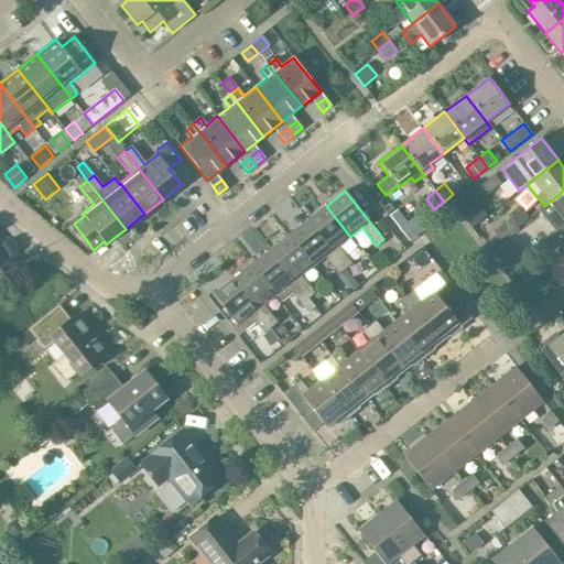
[(563,191),(544,206),(539,210),(555,231),(563,225),(563,191)]
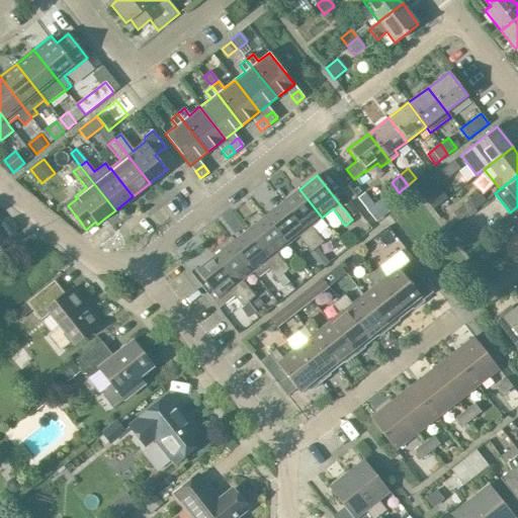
[(422,185),(417,188),(424,197),(433,209),(447,198),(431,178),(422,185)]
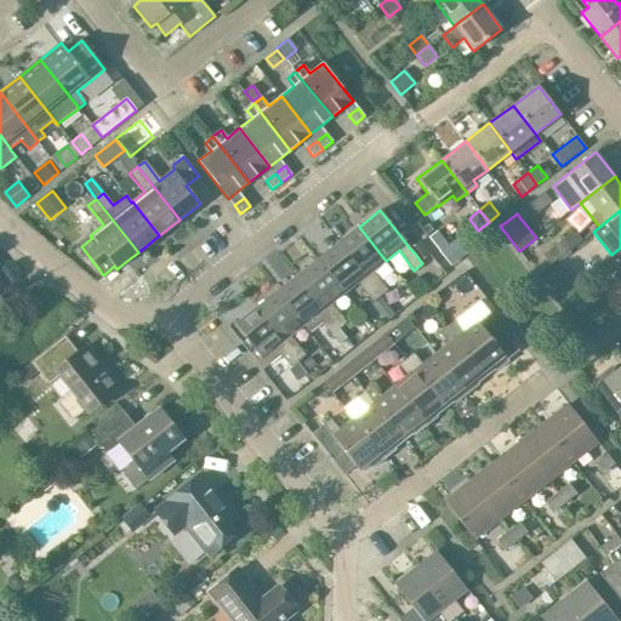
[(374,271),(386,261),(359,227),(339,243),(381,296),(388,290),(374,271)]
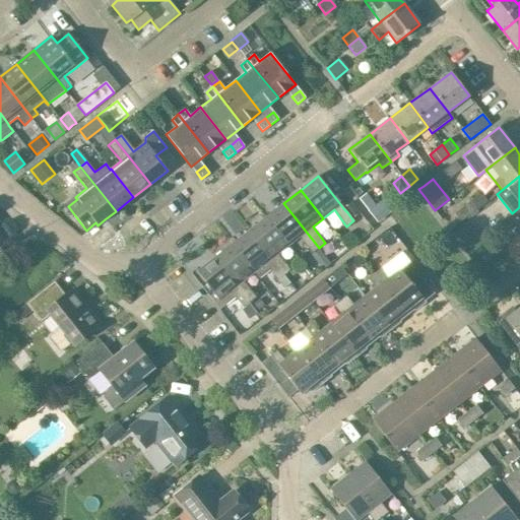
[(470,201),(454,213),(460,221),(476,209),(486,201),(480,193),(470,201)]
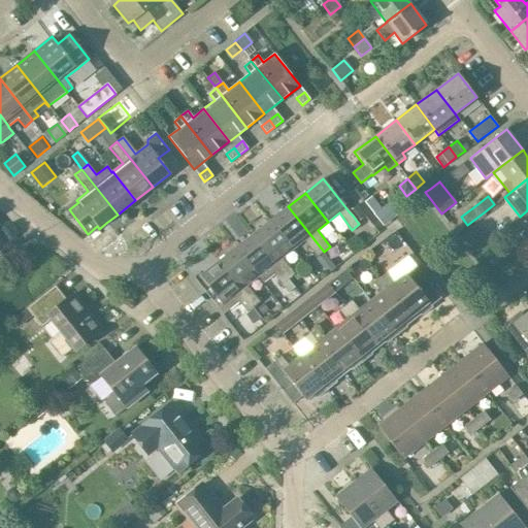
[(382,208),(373,215),(382,225),(399,211),(392,201),(382,208)]
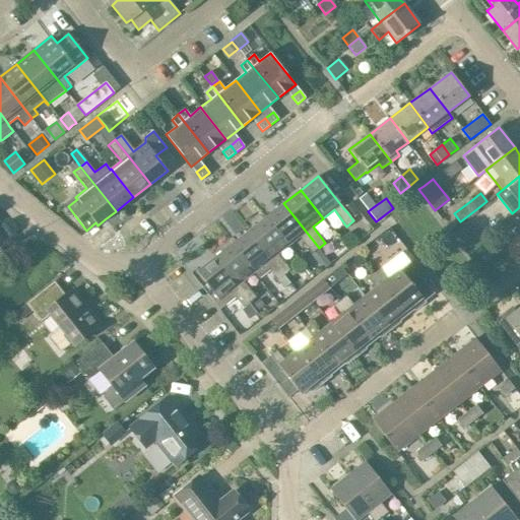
[(360,212),(351,202),(343,208),(347,212),(352,219),(360,212)]
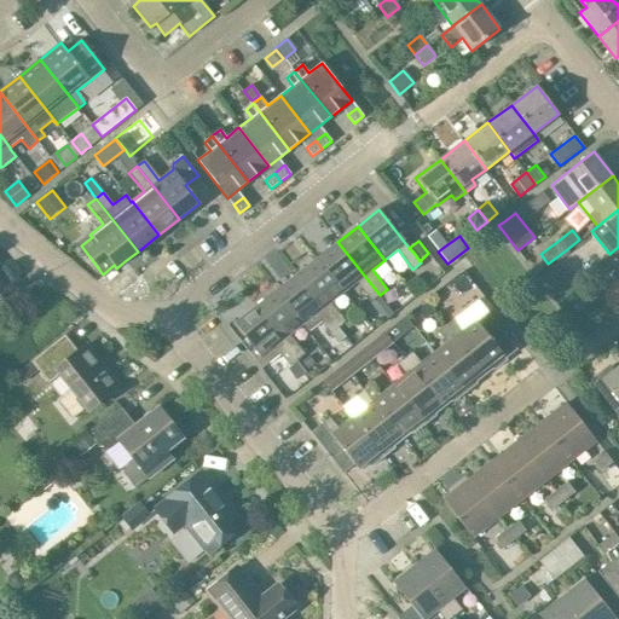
[(380,295),(337,242),(317,258),(343,291),(357,282),(371,301),(380,295)]
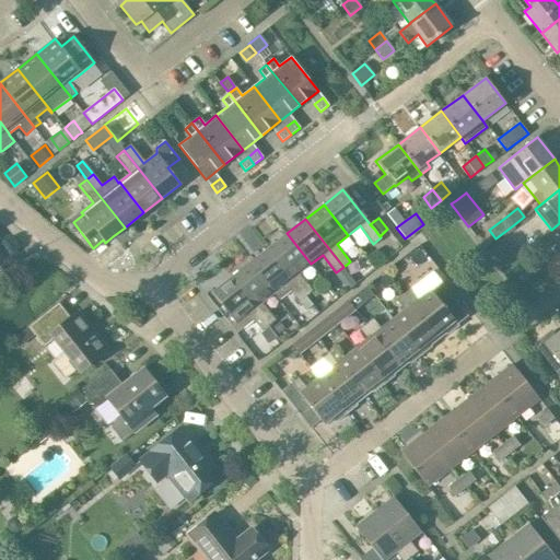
[(287,233),(268,248),(306,296),(313,291),(300,273),(311,264),(287,233)]
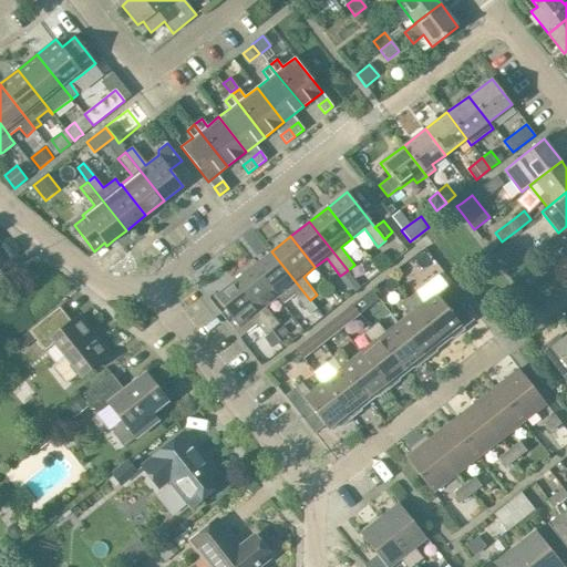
[(508,244),(495,254),(508,271),(522,260),(508,244)]
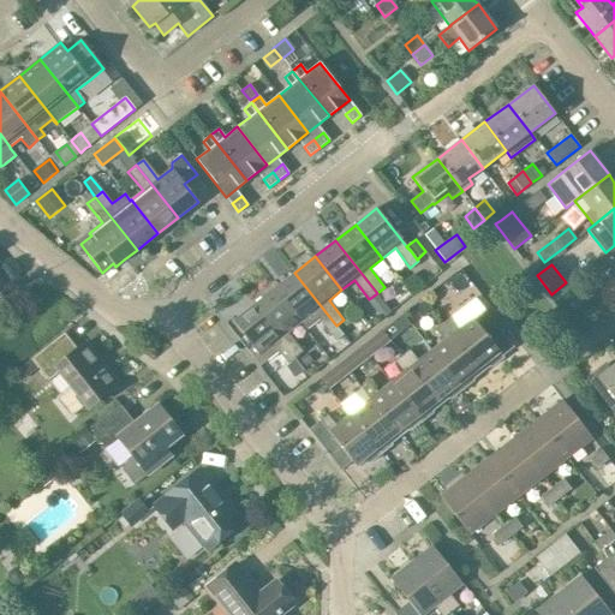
[(0,272),(0,294),(11,286),(0,272)]
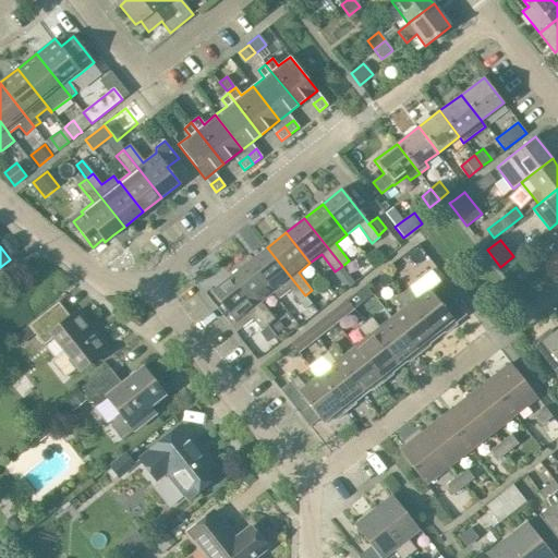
[(298,301),(305,295),(267,247),(249,262),(273,292),(278,299),(289,290),(298,301)]
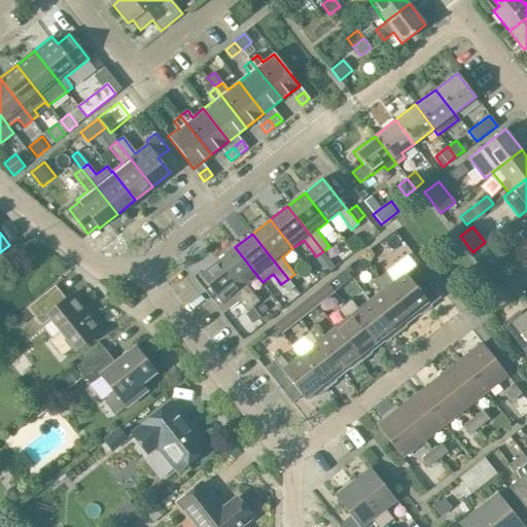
[(217,261),(253,307),(259,301),(247,284),(257,276),(235,247),(217,261)]
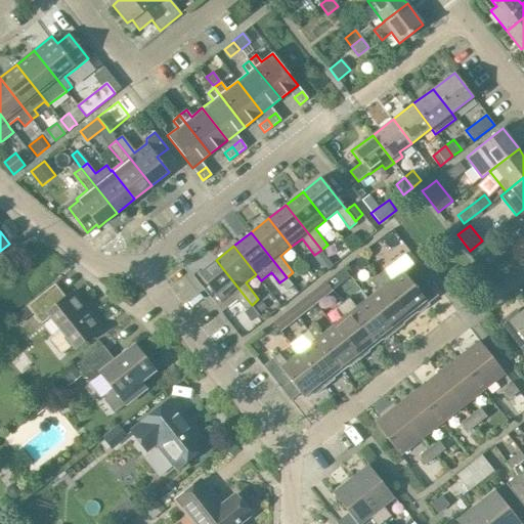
[(358,271),(367,264),(361,256),(352,263),(358,271)]
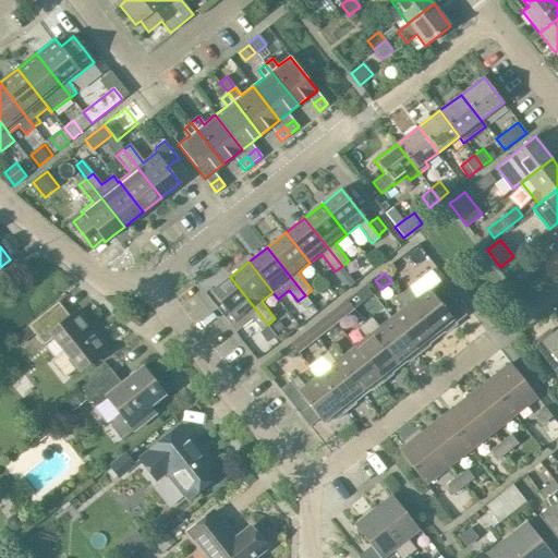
[(268,325),(230,277),(211,291),(229,314),(225,317),(235,331),(252,319),(261,330),(268,325)]
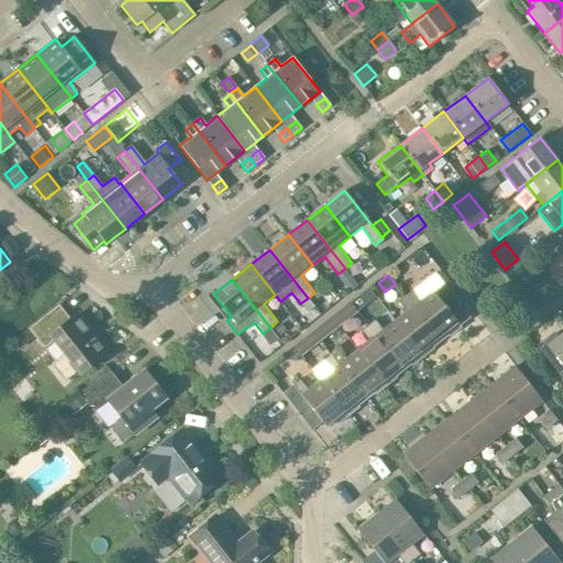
[(414,290),(406,297),(438,338),(444,333),(446,337),(450,338),(461,329),(451,317),(463,307),(444,283),(421,300),(414,290)]
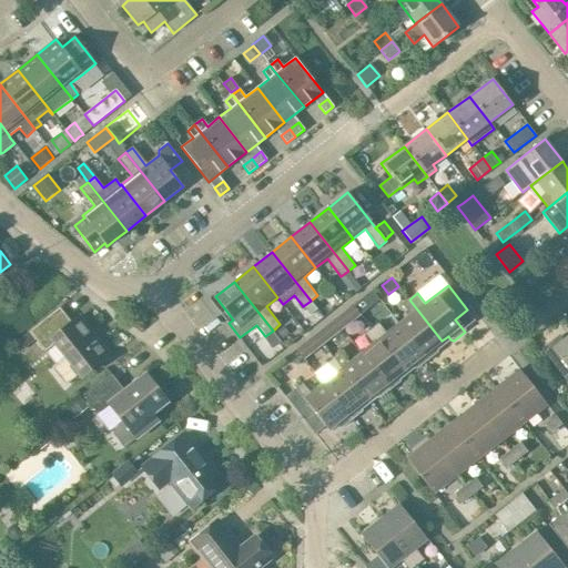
[(365,296),(362,298),(369,308),(379,301),(372,291),(365,296)]
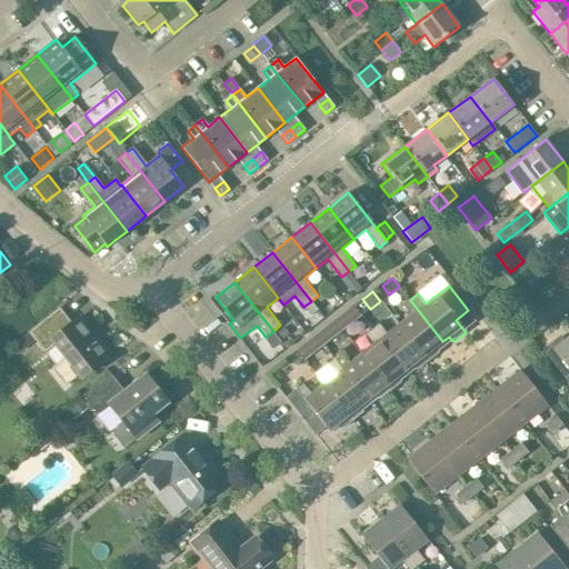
[(402,305),(410,315),(399,325),(428,361),(438,353),(438,351),(436,348),(442,341),(410,300),(402,305)]
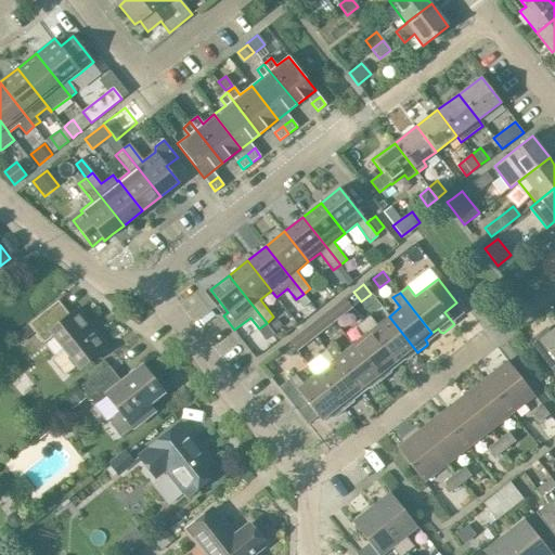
[(304,294),(296,299),(304,308),(310,302),(304,294)]
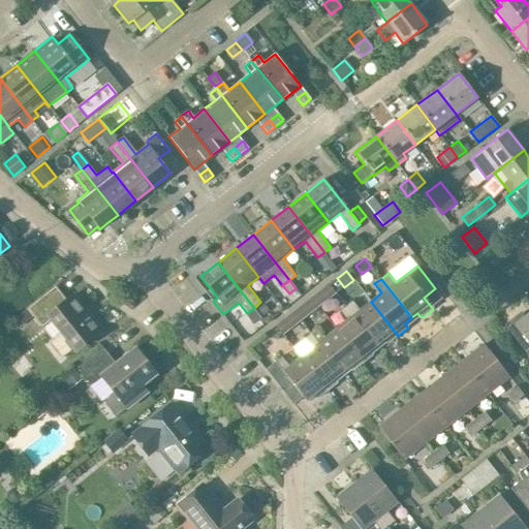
[(311,298),(318,307),(336,294),(334,291),(329,284),(311,298)]
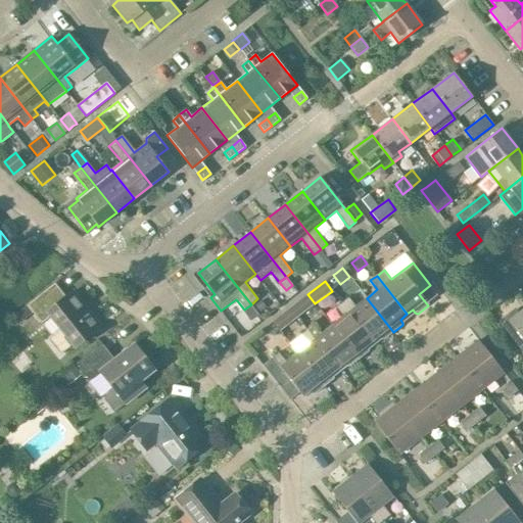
[(55,282),(27,304),(41,324),(51,316),(75,346),(100,327),(73,291),(66,296),(55,282)]
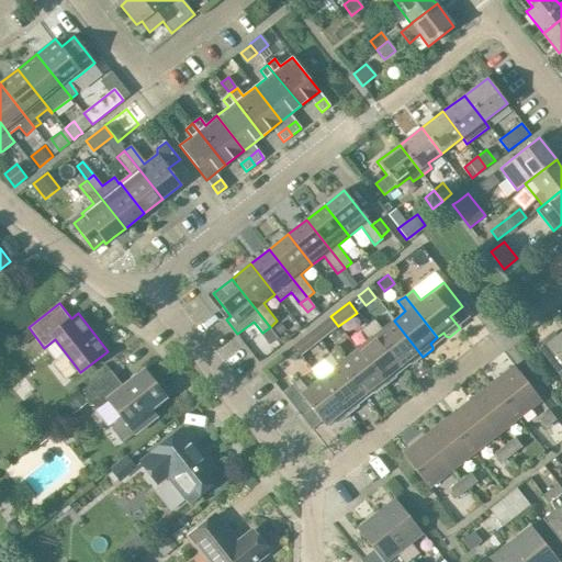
[(321,341),(338,326),(330,316),(312,332),(321,341)]
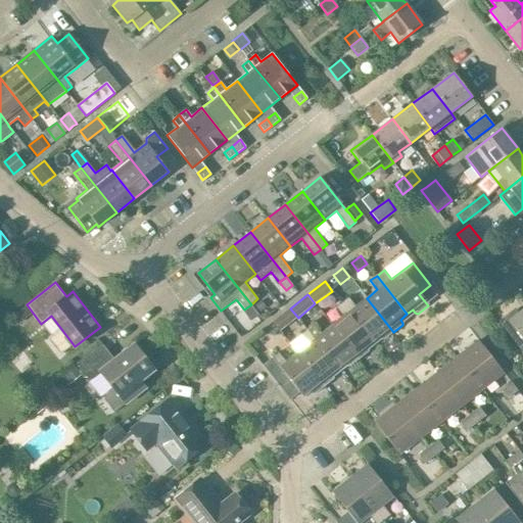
[(348,298),(342,302),(372,341),(378,337),(380,340),(383,340),(393,332),(367,298),(354,306),(348,298)]
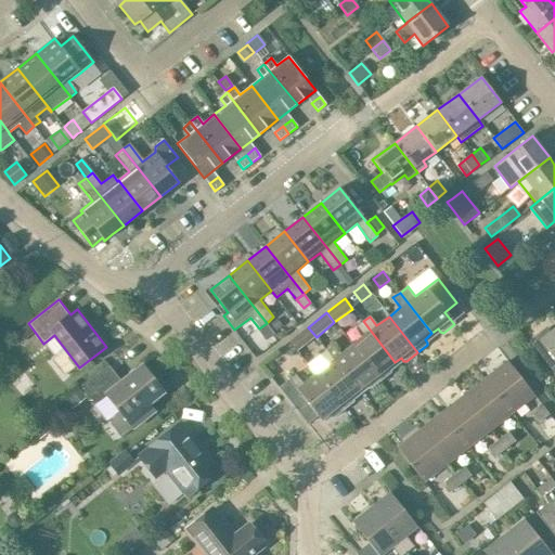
[(278,320),(271,324),(275,332),(283,326),(278,320)]
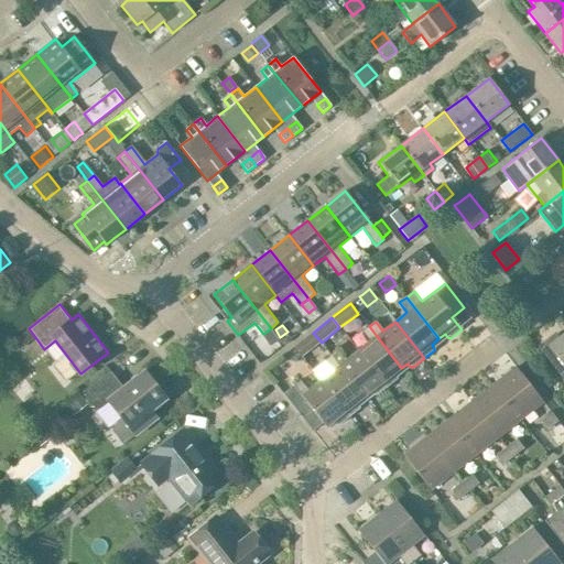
[(361,333),(369,342),(358,350),(387,388),(397,380),(398,377),(394,373),(401,368),(369,326),(361,333)]
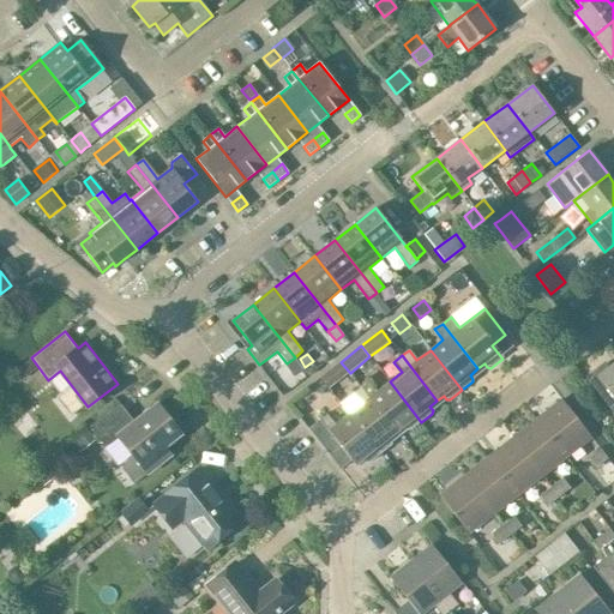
[(295,378),(304,371),(294,360),(286,367),(295,378)]
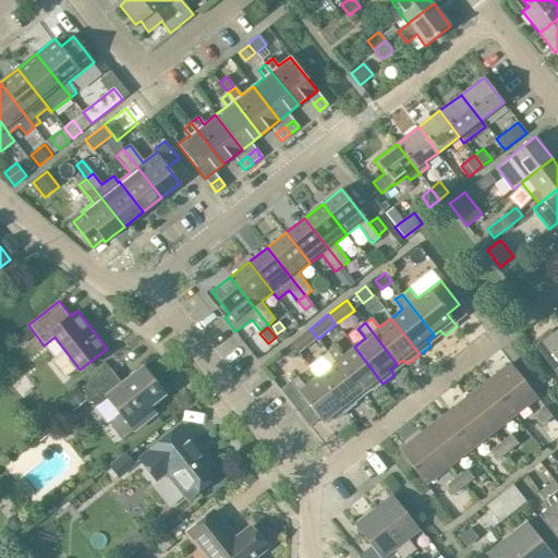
[(318,339),(310,329),(291,344),(299,354),(318,339)]
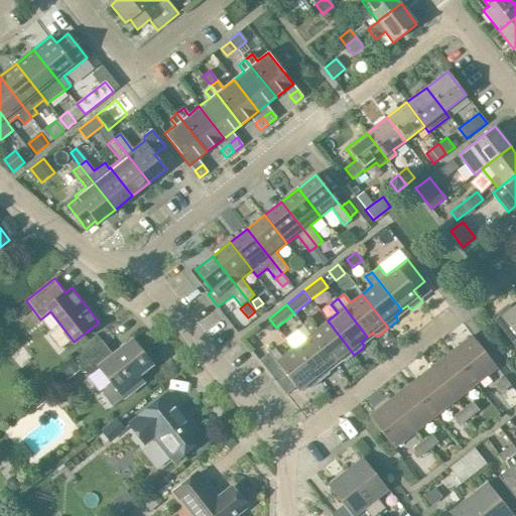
[(515,304),(502,315),(515,335),(515,340),(512,343),(515,348),(515,304)]
